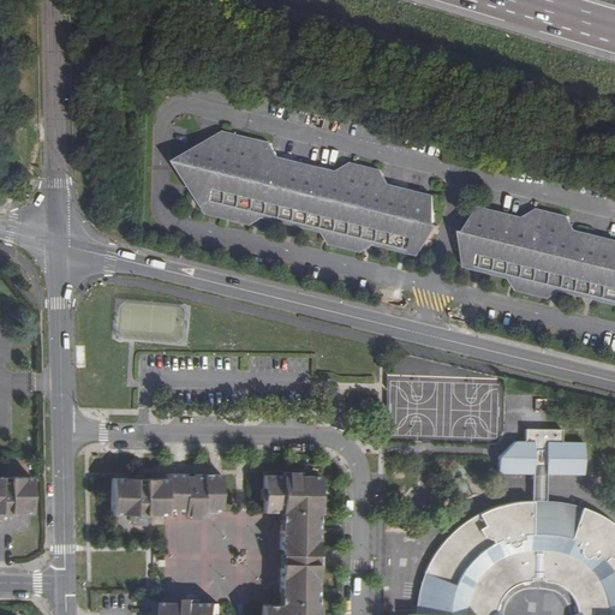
[(425,254),(445,227),(440,195),(394,184),(386,168),(357,161),(341,171),(282,155),(274,141),(236,131),(180,159),(213,214),(252,224),(268,214),(326,230),(335,244),(366,252),(381,243),(425,254)]
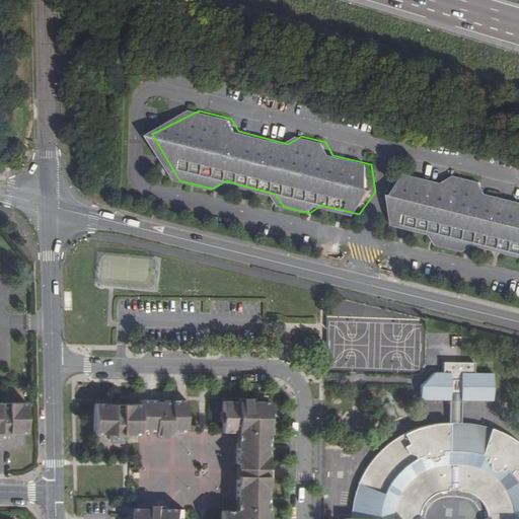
[(518,202),(491,196),(484,182),(459,176),(446,183),(410,174),(393,196),(397,224),(434,233),(441,245),(466,252),(479,244),(518,254),(518,202)]
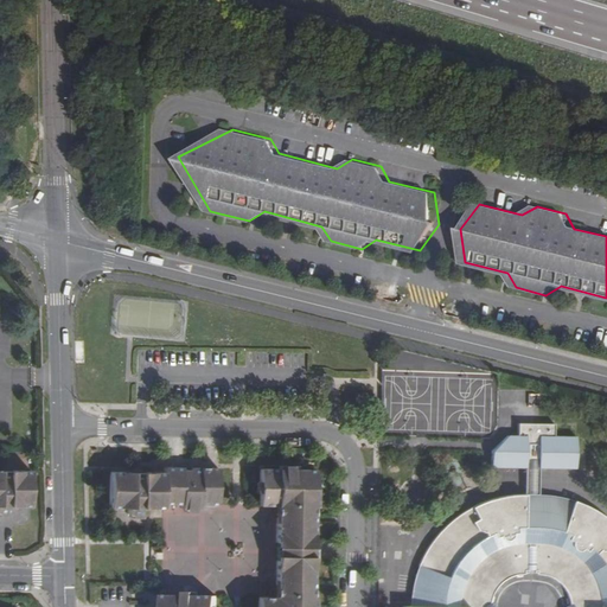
[(524,466),(538,467),(575,467),(575,435),(551,435),(551,420),(516,420),(516,433),(506,434),(491,449),(491,466),(524,466)]
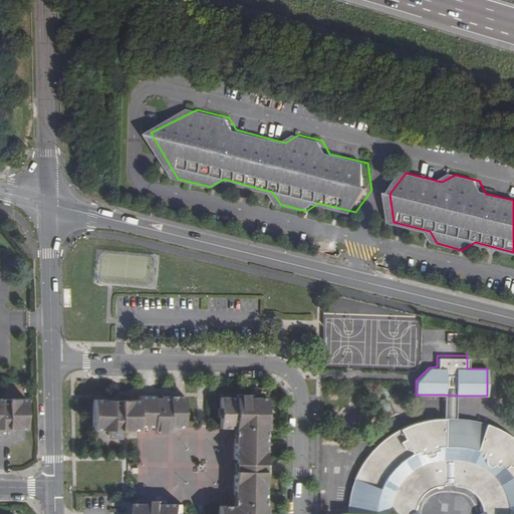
[(156,429),(166,429),(167,429),(167,425),(182,426),(183,396),(162,396),(162,397),(154,396),(154,394),(137,394),(137,397),(91,396),(91,425),(104,426),(104,431),(108,431),(117,431),(121,431),(121,426),(136,426),(136,424),(139,424),(152,424),(152,429),(156,429)]
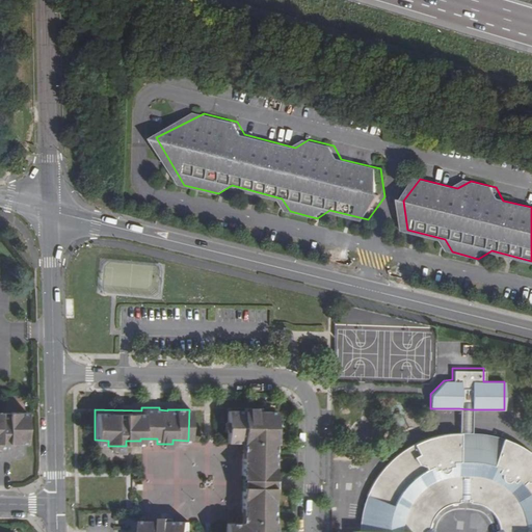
[(459,408),(459,432),(461,431),(464,431),(472,431),(472,409),(459,408)]
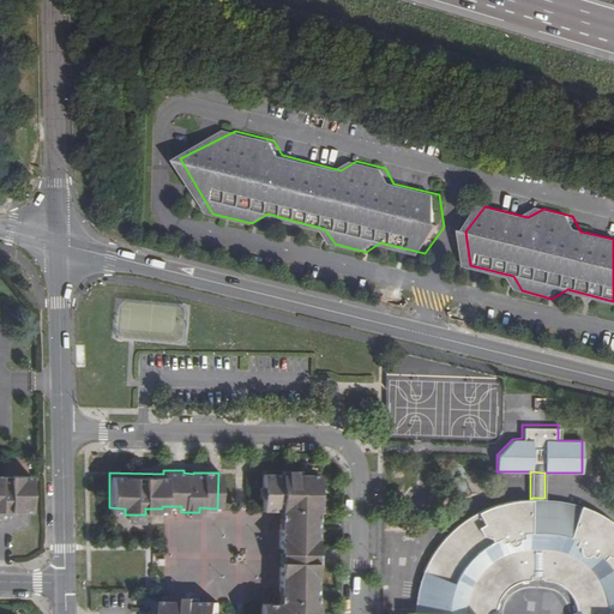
[(0,473),(0,516),(10,517),(13,517),(13,511),(31,511),(31,474),(0,473)]
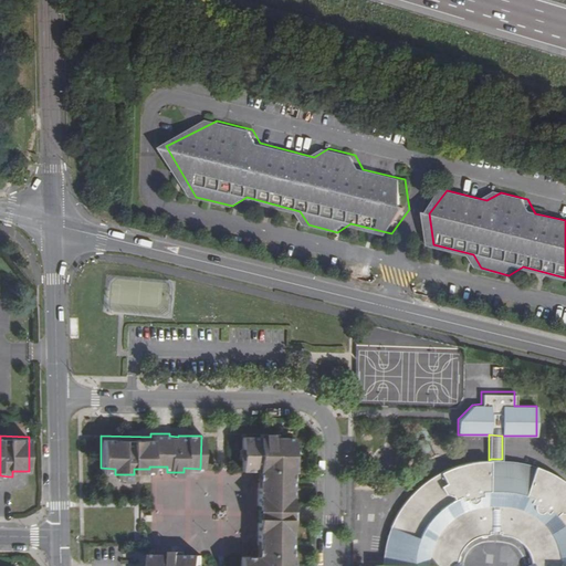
[(293,565),(294,556),(291,556),(292,475),(295,474),(295,457),(292,457),(293,440),(275,439),(262,439),(243,439),(243,451),(243,461),(243,472),(258,472),(257,557),(241,557),(241,565),(293,565)]
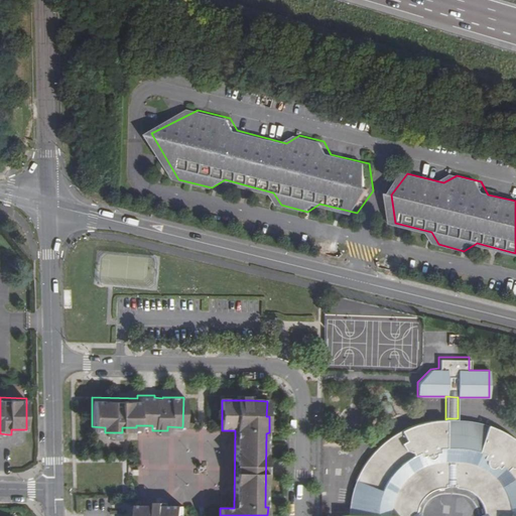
[(418,515),(417,515),(416,515),(419,509),(420,506),(422,504),(424,501),(426,499),(429,496),(431,495),(434,493),(437,492),(440,491),(443,489),(446,489),(448,489),(450,488),(455,489),(457,489),(461,490),(465,492),(470,495),(473,497),(476,500),(478,502),(481,505),(483,509),(484,511),(485,515),(483,515),(515,515),(515,441),(512,438),(505,433),(501,431),(496,428),(492,427),(487,425),(476,453),(472,452),(469,450),(464,449),(461,448),(457,448),(458,418),(450,418),(447,418),(445,419),(440,419),(433,420),(428,421),(422,422),(417,423),(412,424),(407,426),(400,429),(396,432),(393,433),(389,436),(385,439),(381,441),(376,447),(372,452),(368,457),(364,463),(361,470),(358,475),(356,479),(355,483),(385,495),(384,497),(383,500),(383,501),(382,504),(381,506),(381,510),(381,511),(380,512),(380,514),(380,515),(418,515)]
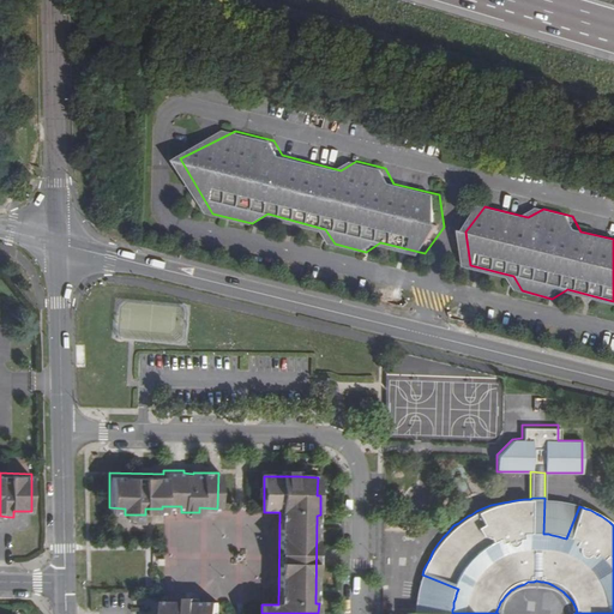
[(566,539),(579,506),(573,504),(570,503),(565,501),(561,500),(557,499),(554,499),(552,499),(547,498),(545,498),(543,534),(548,534),(552,535),(558,536),(561,537),(566,539)]
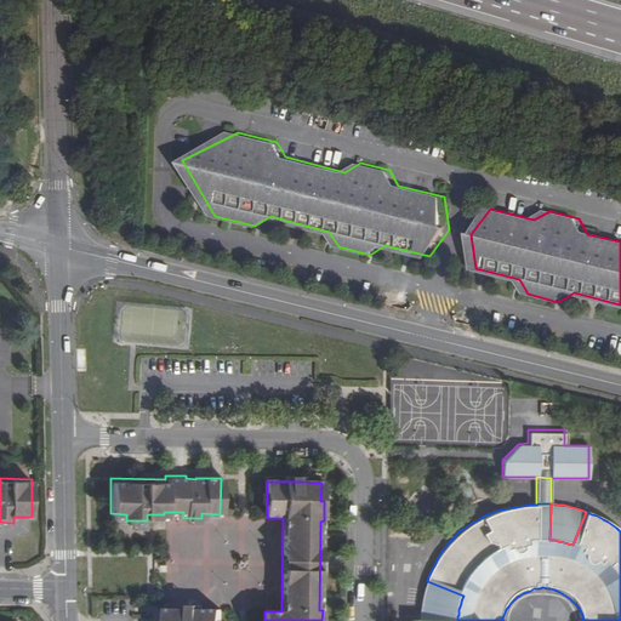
[(419,620),(457,620),(457,619),(457,616),(459,615),(459,614),(459,609),(460,607),(461,603),(461,602),(462,598),(463,596),(427,581),(426,584),(425,586),(423,588),(423,592),(422,593),(422,594),(422,597),(421,600),(421,604),(420,608),(420,611),(419,615),(419,620)]
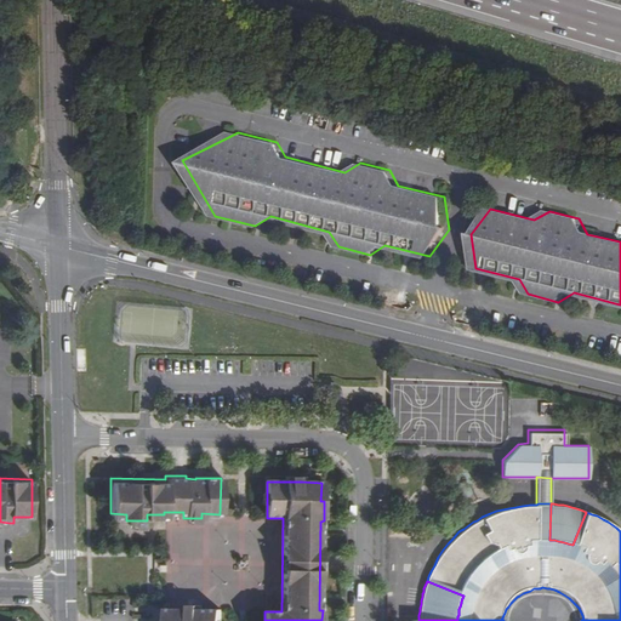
[(222,620),(222,610),(204,610),(187,610),(166,610),(166,620),(222,620)]
